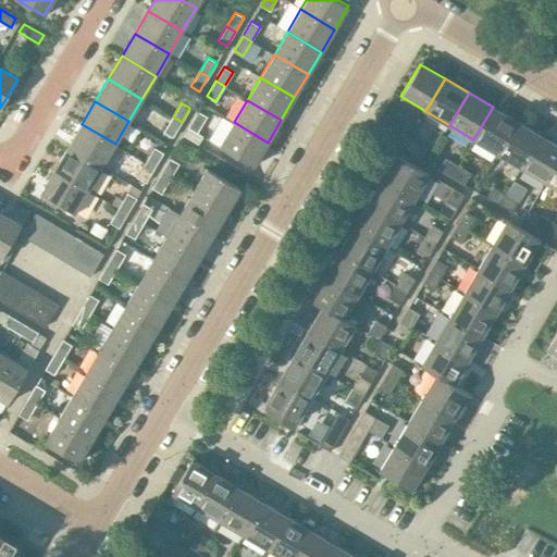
[(473,139),(497,153),(517,121),(493,107),(473,139)]
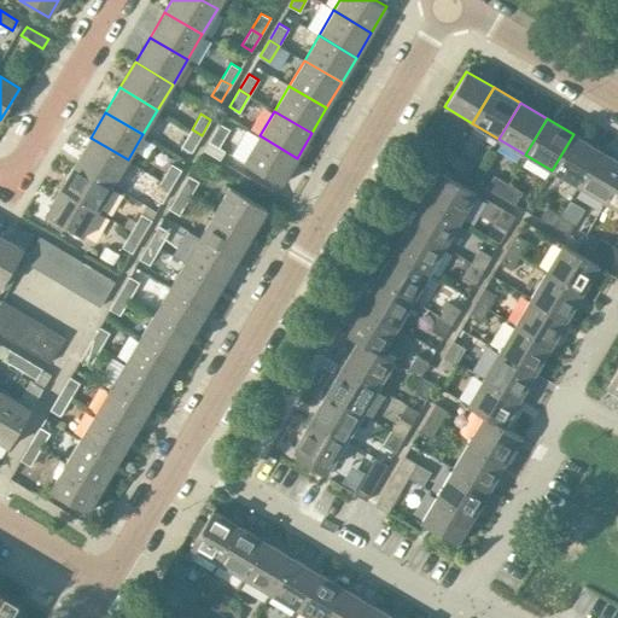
[(209,141),(219,146),(228,129),(219,124),(209,141)]
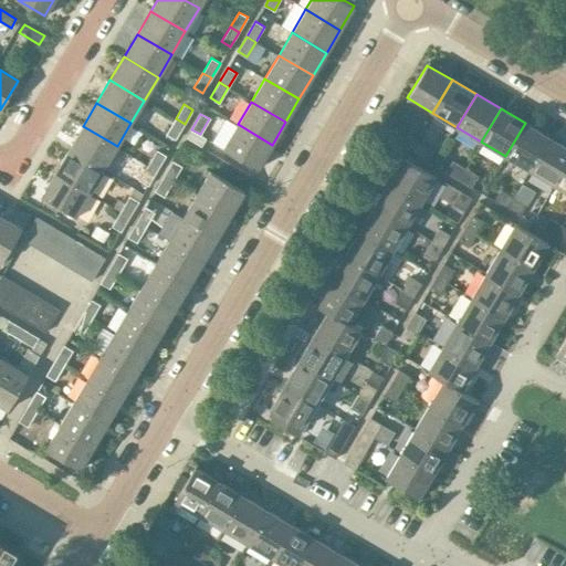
[(167,134),(176,138),(185,124),(176,118),(167,134)]
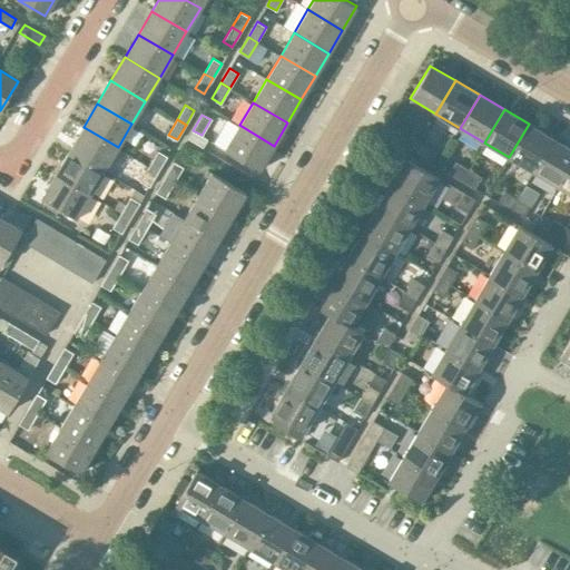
[(380,133),(413,151),(420,140),(386,120),(380,133)]
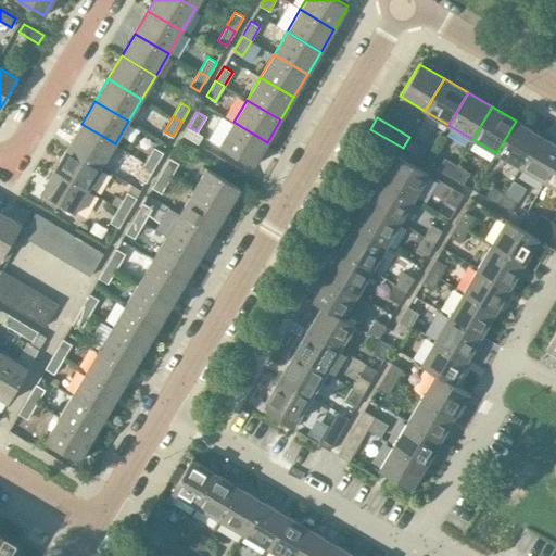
[(496,153),(520,167),(540,135),(516,121),(496,153)]
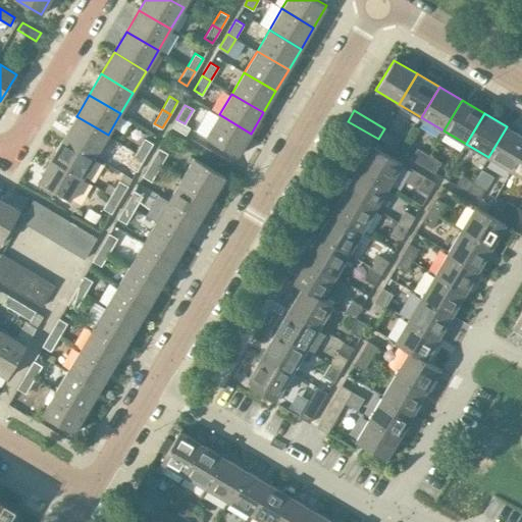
[(206,137),(238,155),(251,134),(219,114),(206,137)]
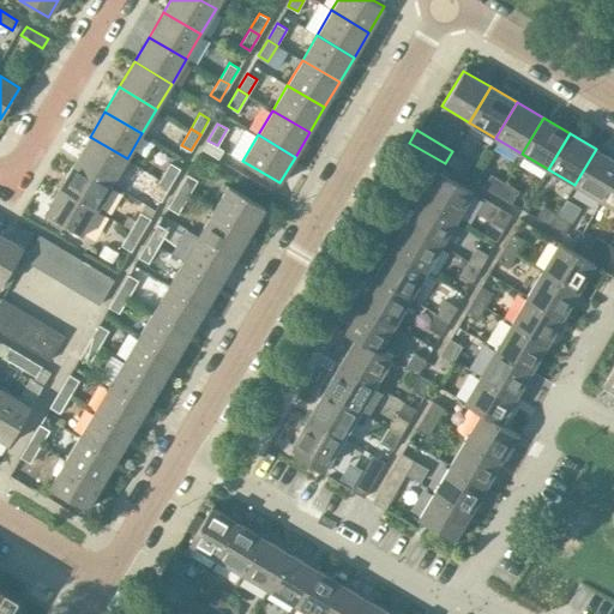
[(74,162),(112,184),(127,158),(90,137),(74,162)]
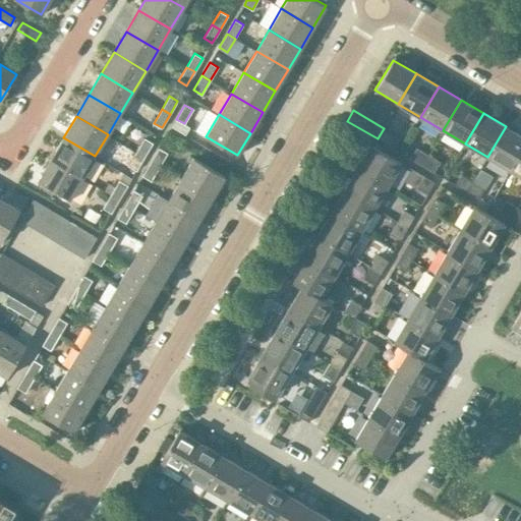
[(487,157),(510,170),(520,151),(520,134),(506,126),(487,157)]
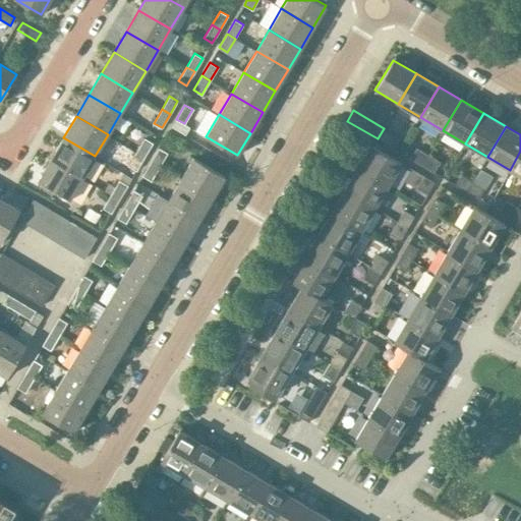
[(378,138),(389,146),(395,135),(384,128),(378,138)]
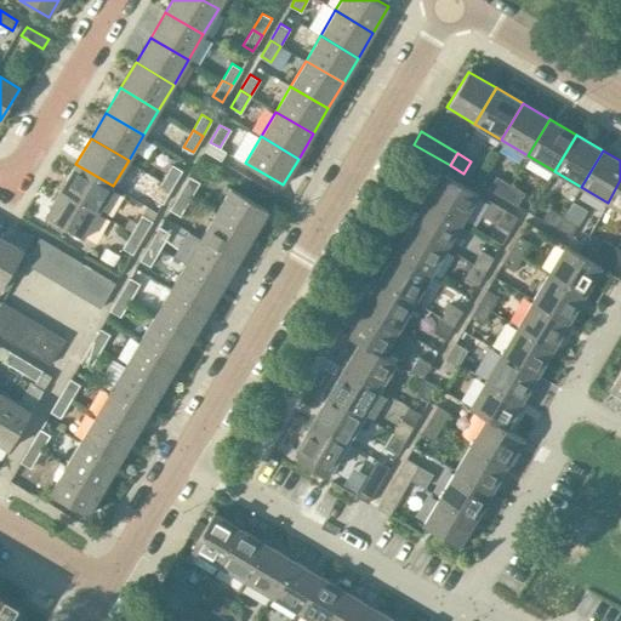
[(61,189),(98,211),(113,186),(75,164),(61,189)]
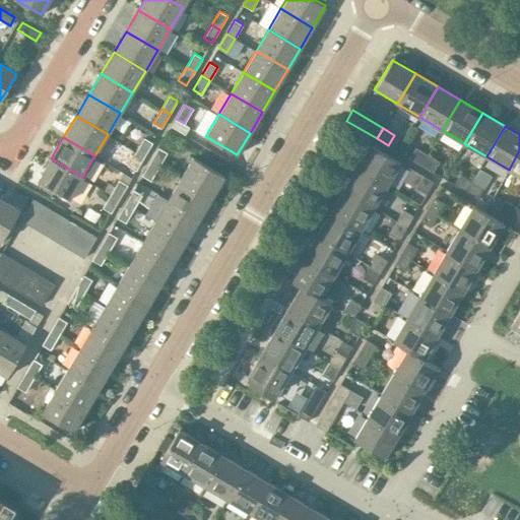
[(136,151),(144,156),(152,142),(144,137),(136,151)]
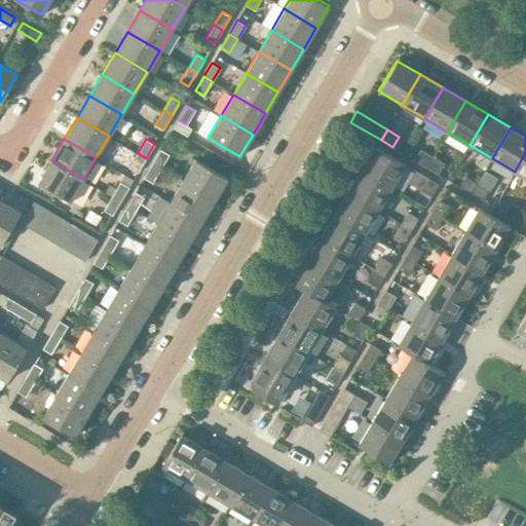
[(374,146),(361,170),(391,187),(405,164),(374,146)]
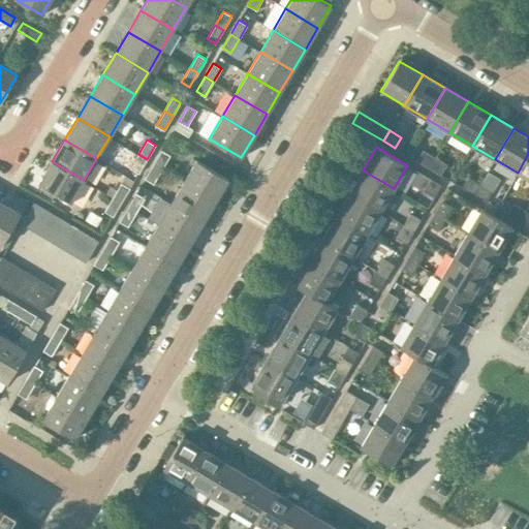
[(153,164),(161,169),(169,155),(161,150),(153,164)]
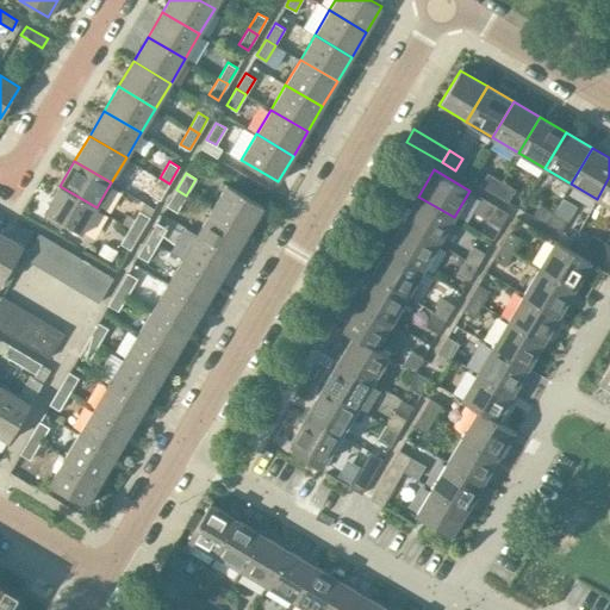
[(480,185),(495,193),(502,181),(487,173),(480,185)]
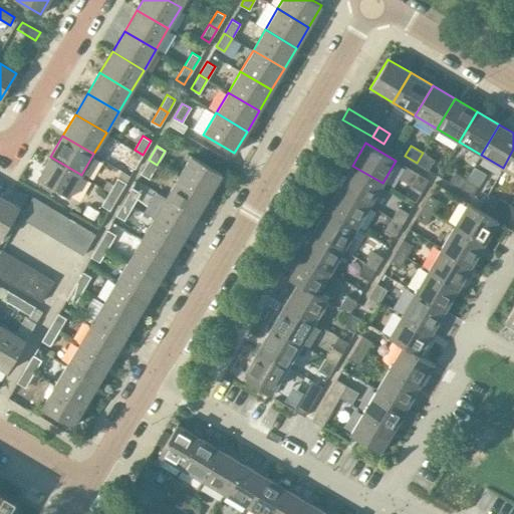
[(513,149),(503,168),(513,174),(513,149)]
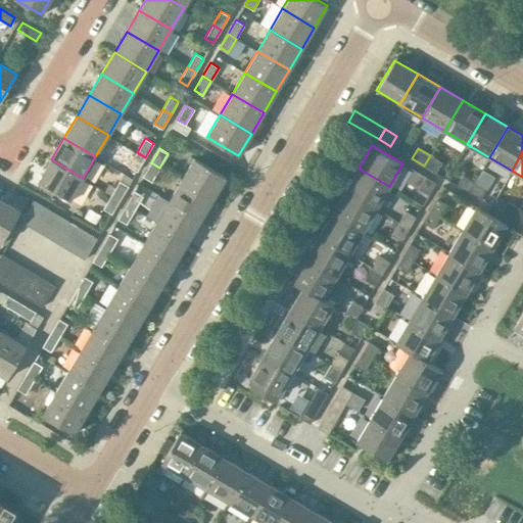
[(129,165),(137,171),(145,157),(137,152),(129,165)]
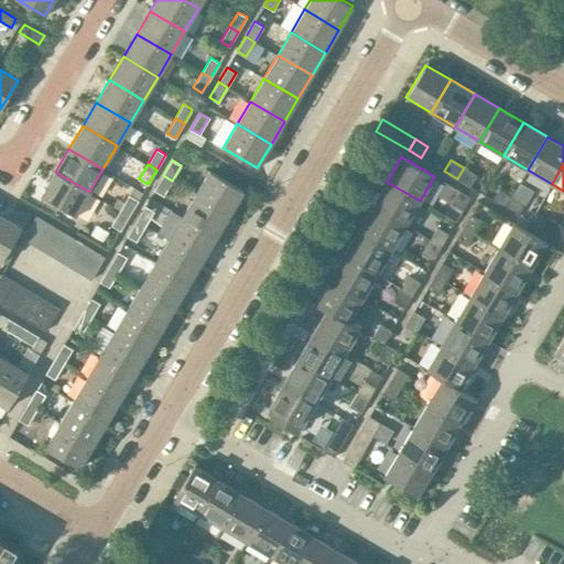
[(457,179),(469,186),(476,175),(464,167),(457,179)]
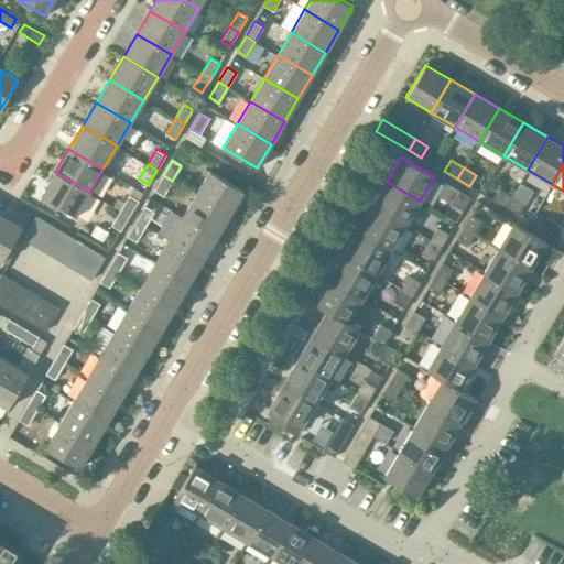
[(195,194),(229,214),(243,191),(209,171),(195,194)]
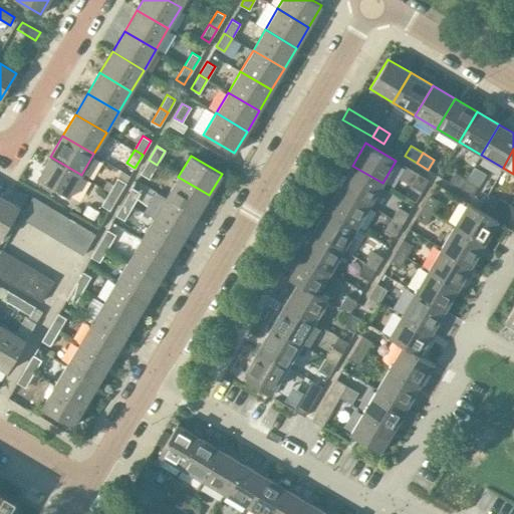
[(37,178),(68,196),(81,175),(50,157),(37,178)]
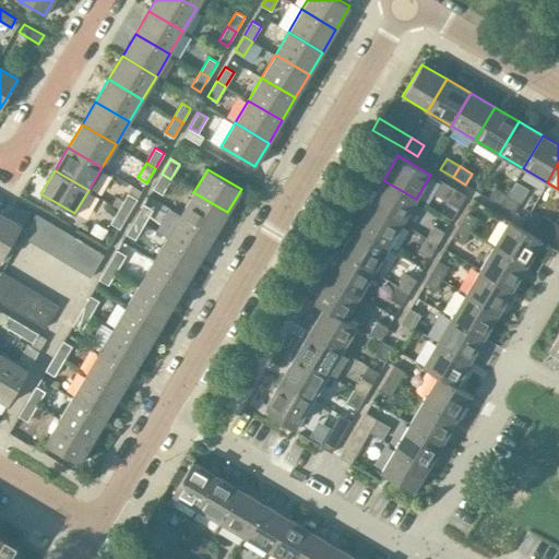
[(153,188),(162,193),(170,179),(162,174),(153,188)]
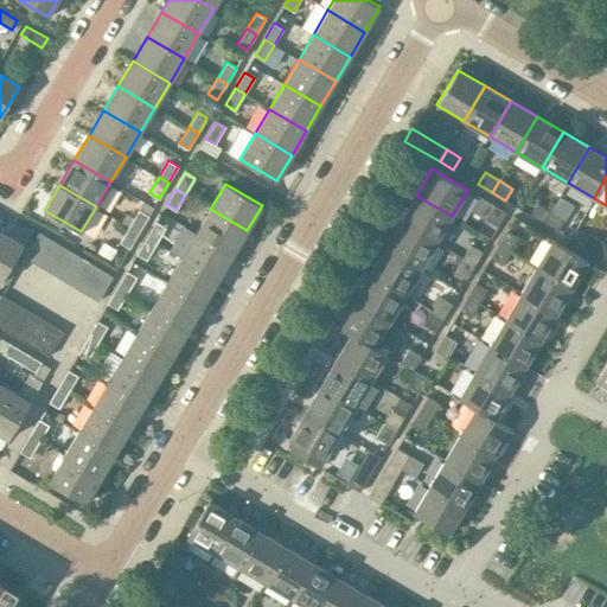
[(401,222),(436,242),(452,216),(416,196),(401,222)]
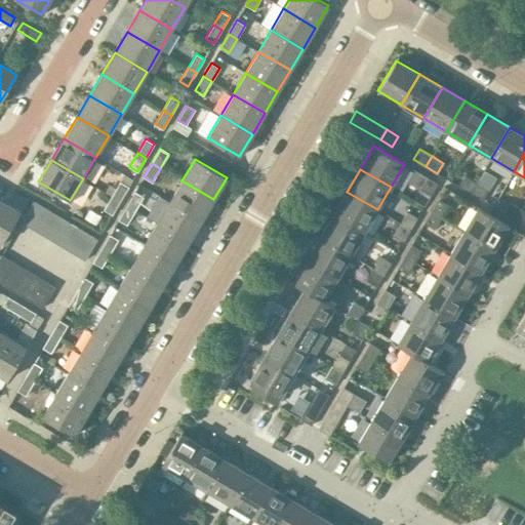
[(458,187),(471,193),(477,183),(465,175),(458,187)]
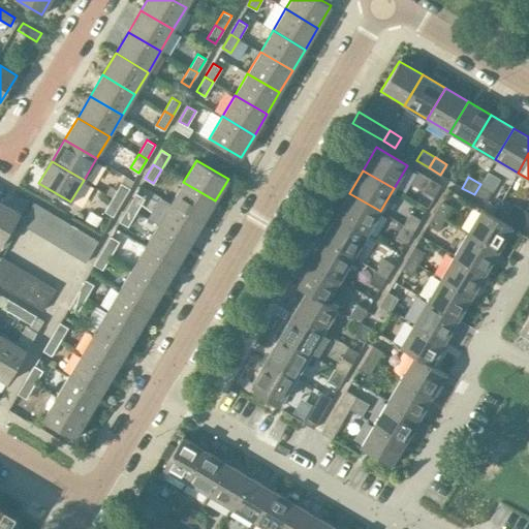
[(423,191),(434,197),(441,185),(430,179),(423,191)]
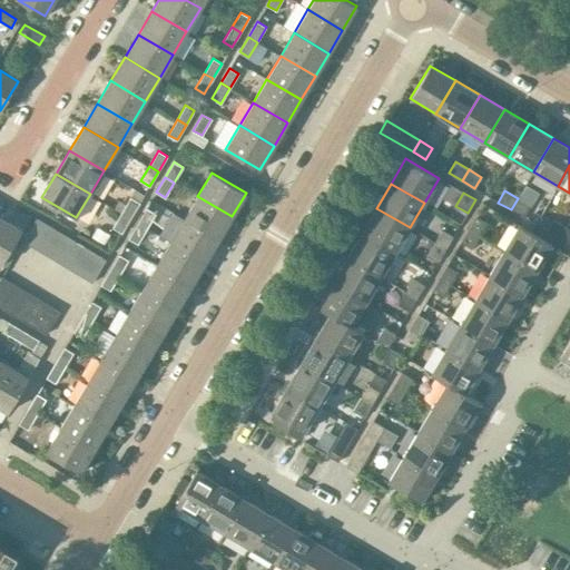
[(184,219),(218,239),(232,216),(197,196),(184,219)]
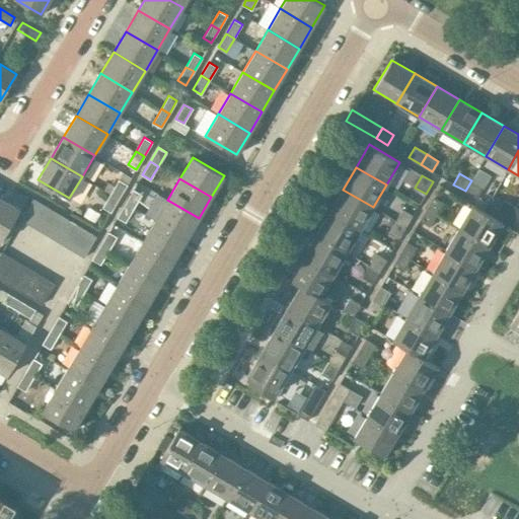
[(110,194),(119,198),(127,184),(119,179),(110,194)]
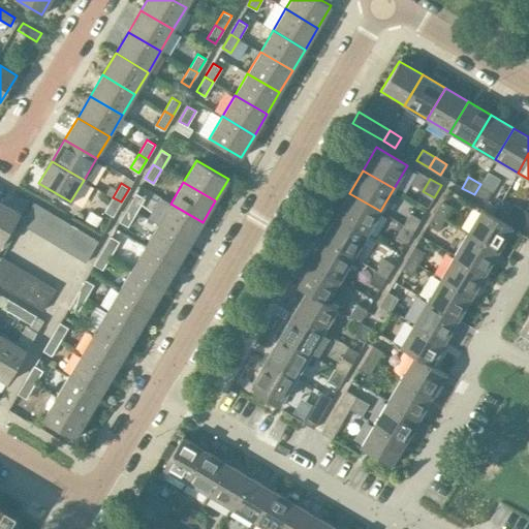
[(474,194),(486,201),(492,191),(480,184),(474,194)]
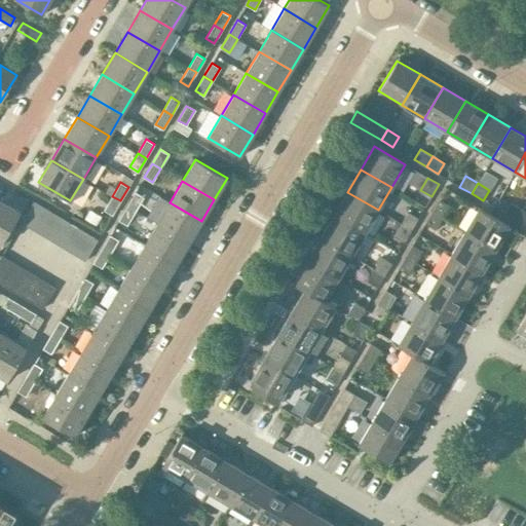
[(126,207),(135,211),(143,197),(135,192),(126,207)]
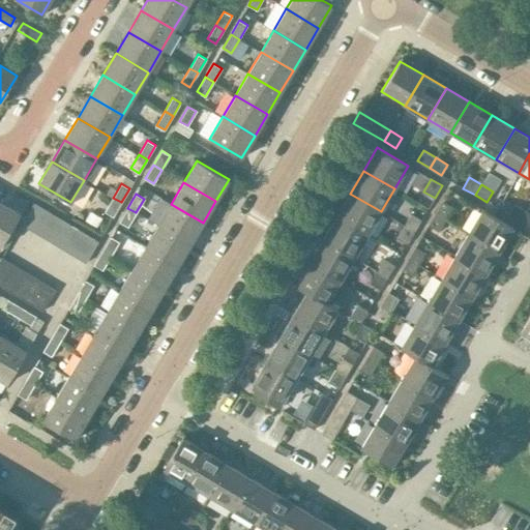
[(336,216),(367,234),(381,211),(350,194),(336,216)]
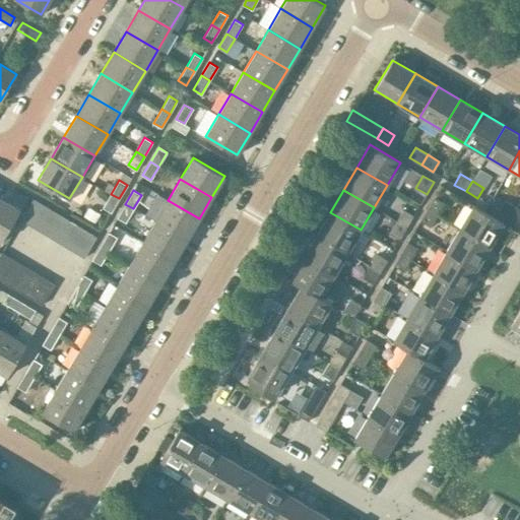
[(103,207),(111,212),(119,198),(111,194),(103,207)]
